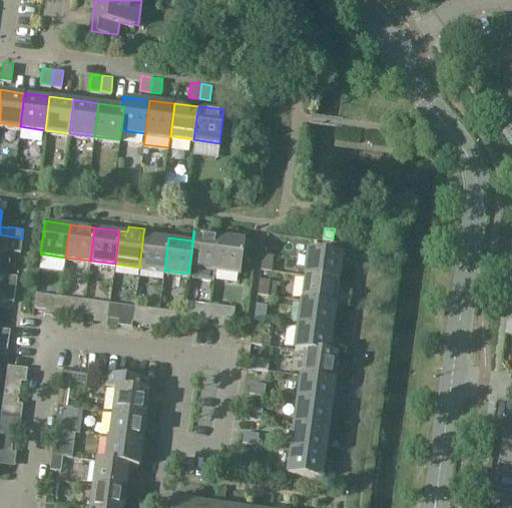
[(218,234),(194,231),(188,274),(190,274),(196,275),(196,277),(213,279),(218,234)]
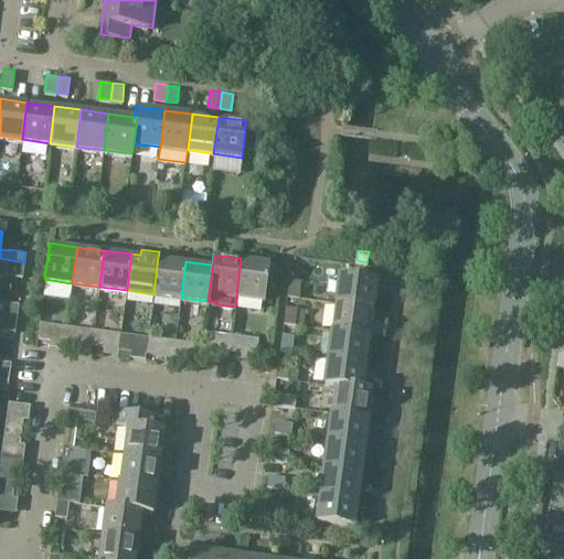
[(185,261),(158,257),(153,294),(181,298),(185,261)]
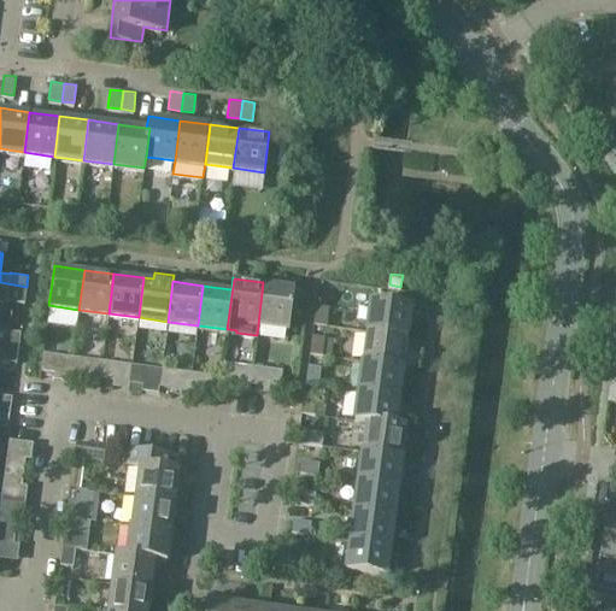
[(0,294),(7,297),(6,298),(24,300),(27,287),(0,282),(0,294)]
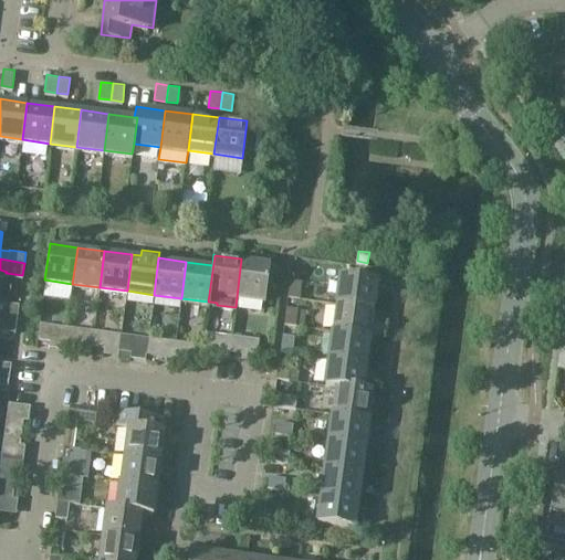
[(270,262),(241,259),(236,307),(238,295),(265,299),(270,262)]
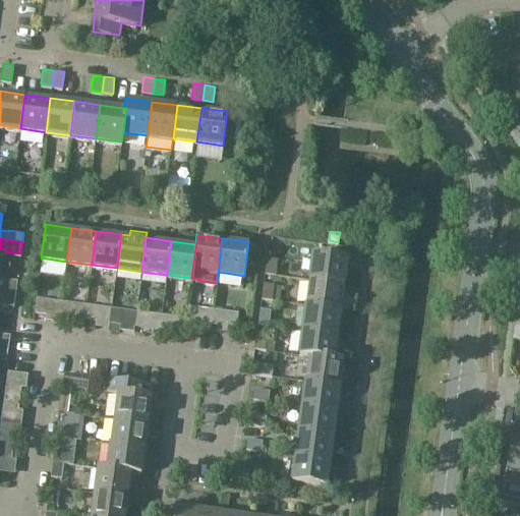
[(313,251),(310,277),(344,281),(347,255),(313,251)]
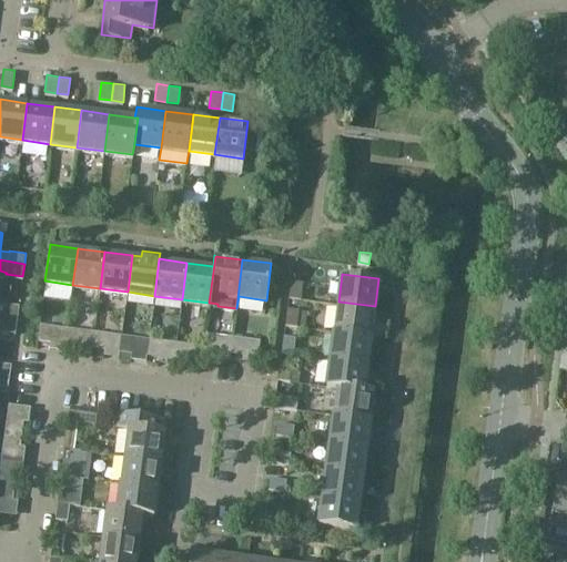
[(303,281),(291,278),(289,295),(301,297),(303,281)]
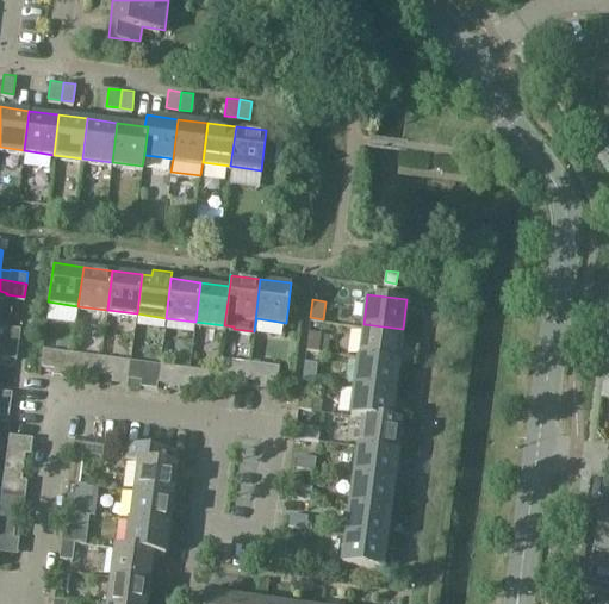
[(0,338),(18,342),(20,325),(0,322),(0,338)]
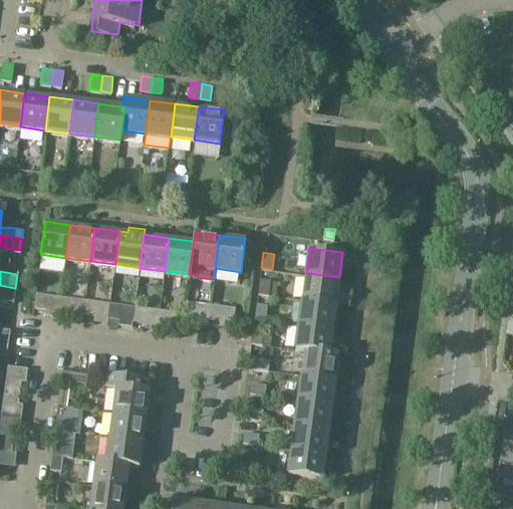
[(306,273),(302,298),(335,302),(339,277),(306,273)]
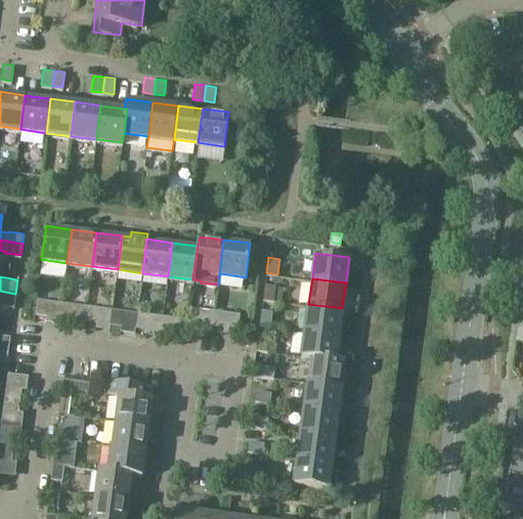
[(265,283),(263,298),(274,299),(276,284),(265,283)]
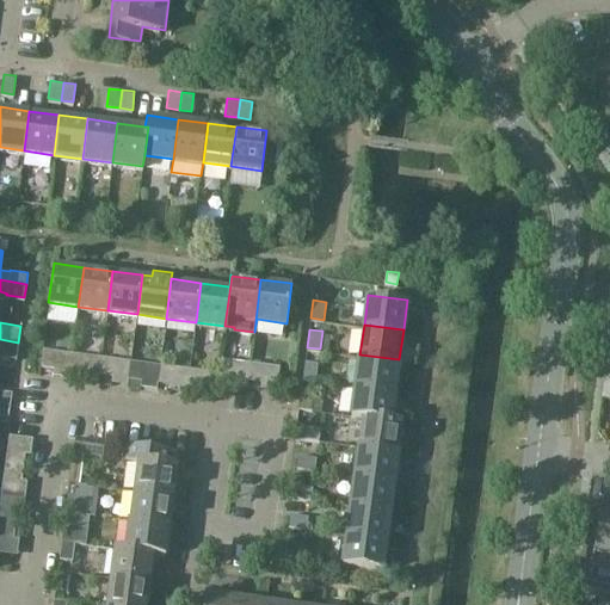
[(18,343),(0,339),(0,340),(0,341),(0,353),(17,356),(18,343)]
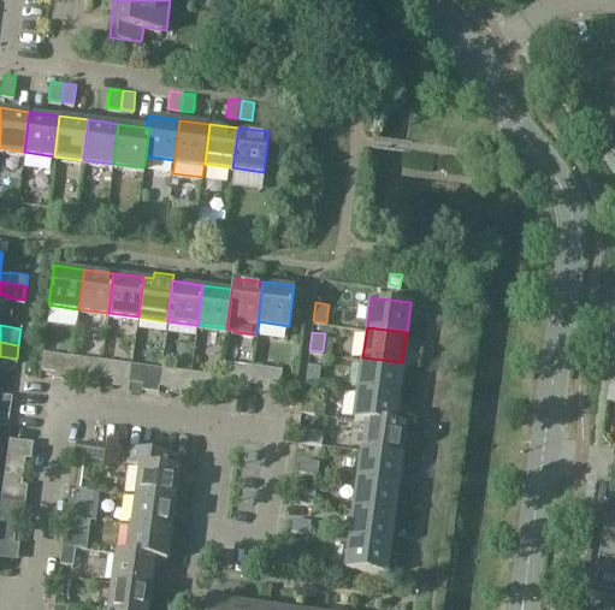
[(43,349),(41,367),(55,368),(58,350),(43,349)]
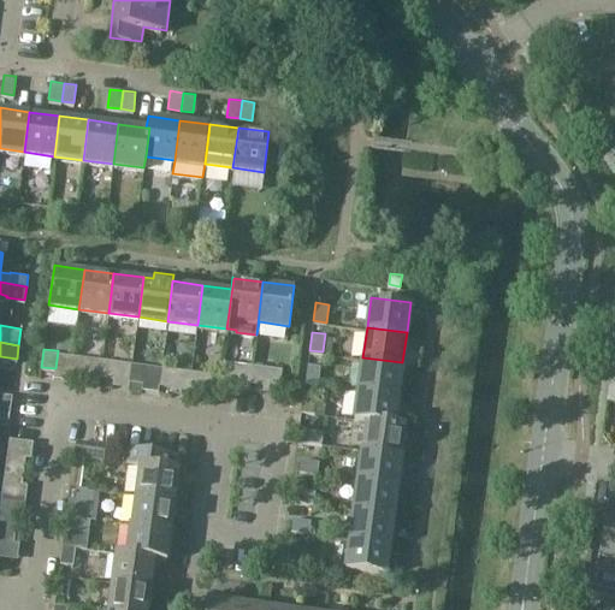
[(70,371),(84,372),(87,354),(72,353),(70,371)]
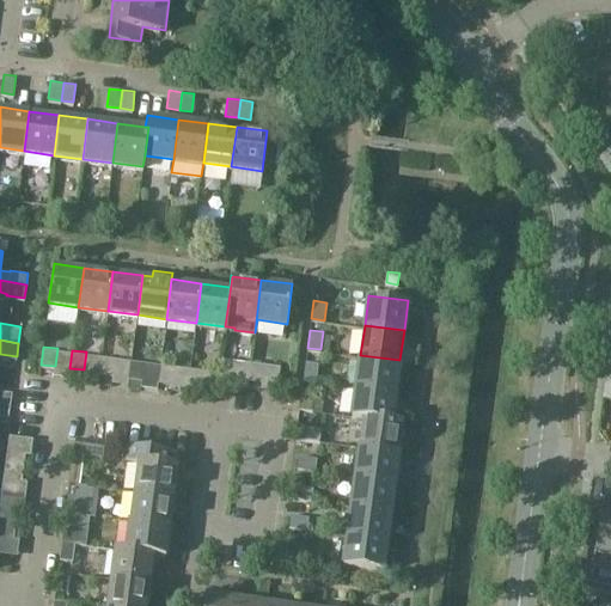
[(99,372),(114,374),(116,356),(102,354),(99,372)]
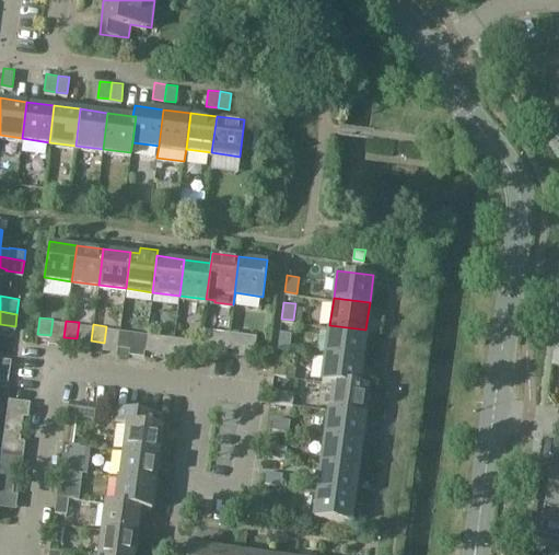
[(202,325),(200,342),(212,344),(214,327),(202,325)]
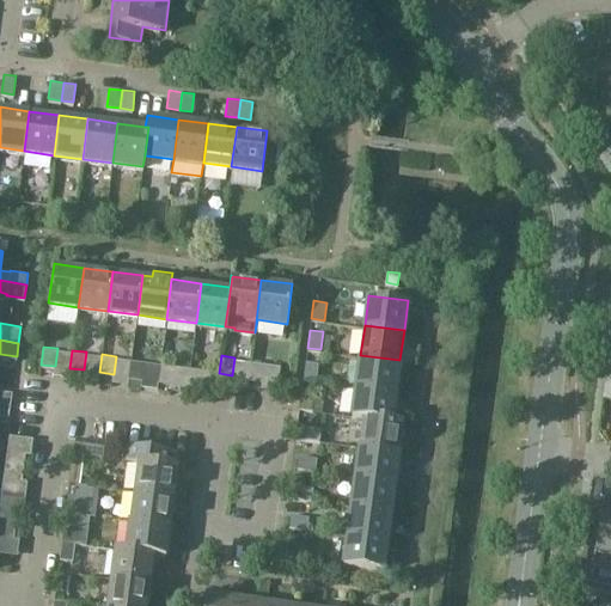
[(396,390),(399,360),(360,355),(356,384),(396,390)]
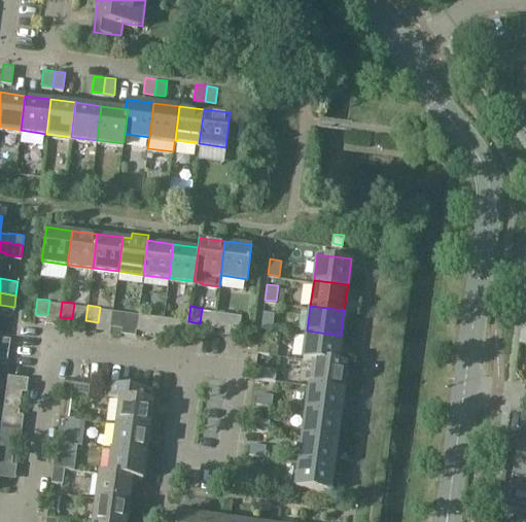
[(112,308),(110,323),(123,325),(125,310),(112,308)]
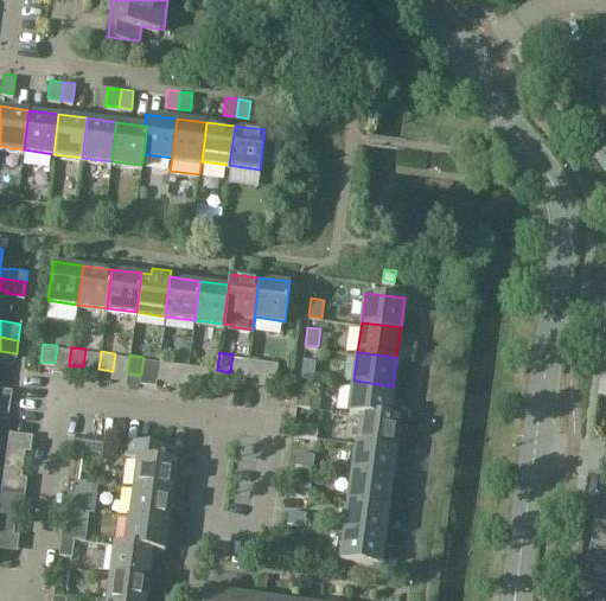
[(317,358),(304,356),(301,373),(313,376),(317,358)]
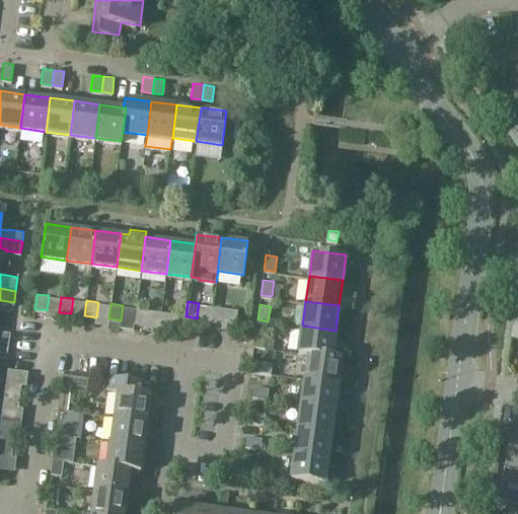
[(213,305),(211,320),(222,321),(224,306),(213,305)]
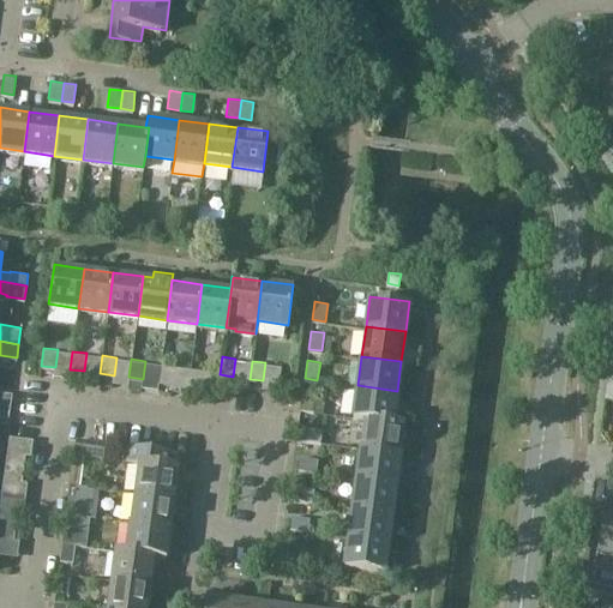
[(158,381),(173,383),(175,365),(161,363),(158,381)]
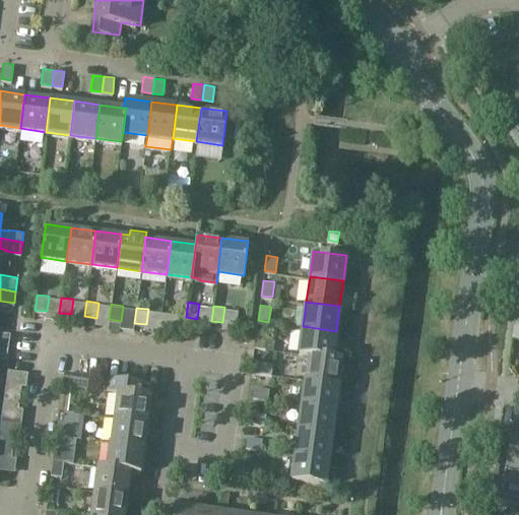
[(161,311),(159,326),(171,328),(173,312),(161,311)]
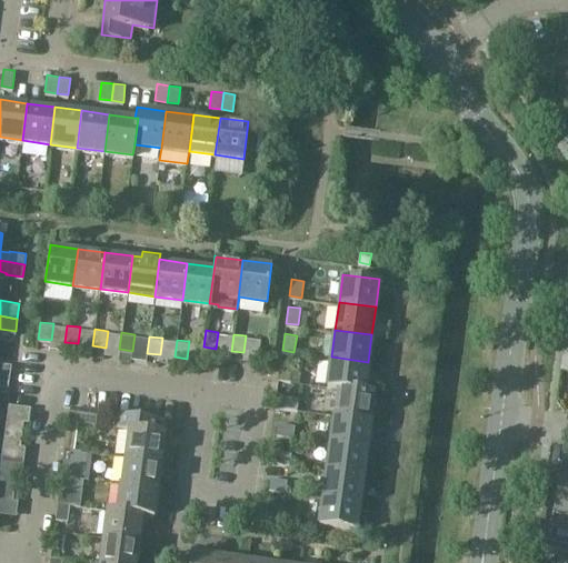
[(327,385),(338,386),(365,390),(365,388),(368,362),(331,357),(327,385)]
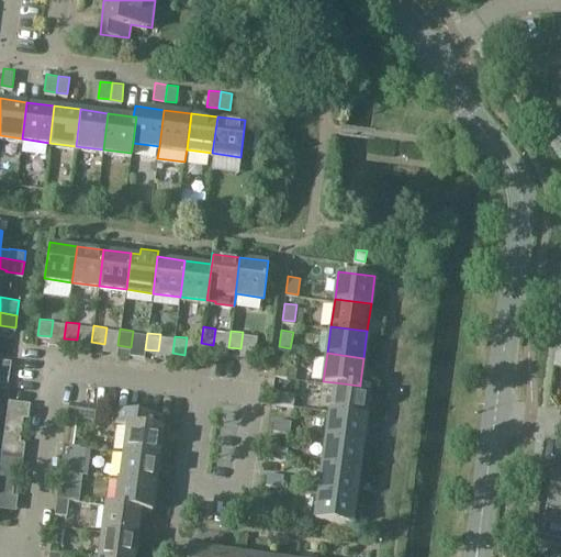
[(0,356),(0,367),(10,369),(11,358),(0,356)]
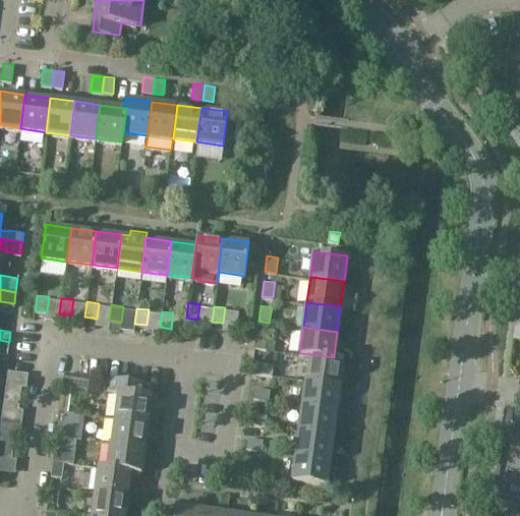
[(256,331),(254,346),(266,347),(268,332),(256,331)]
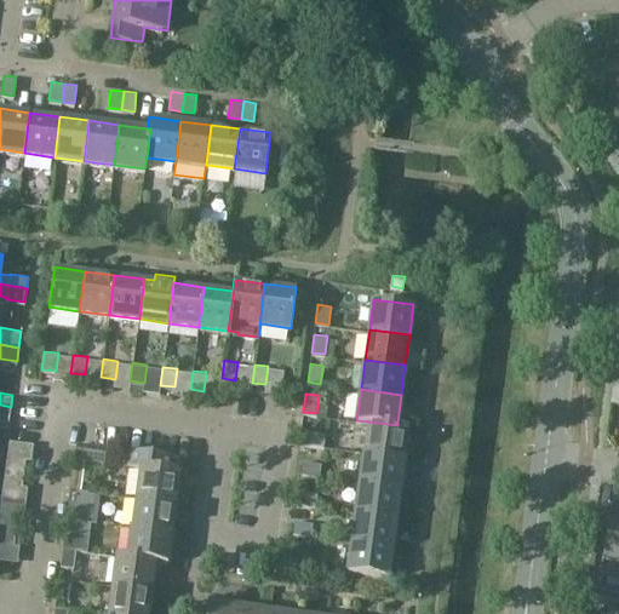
[(0,405),(0,424),(9,425),(11,407),(0,405)]
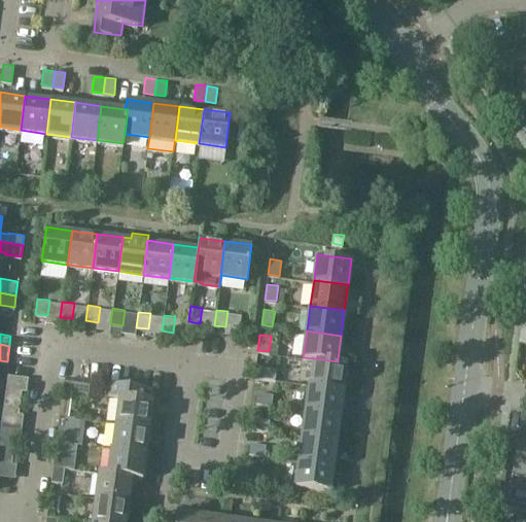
[(313,358),(310,382),(344,387),(347,360),(338,359),(338,361),(313,358)]
